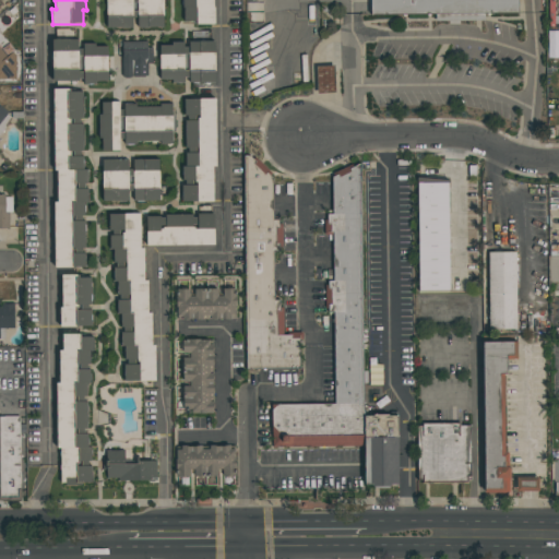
[(164,0),(164,27),(138,27),(138,19),(132,19),(132,27),(106,27),(106,0),(164,0)]
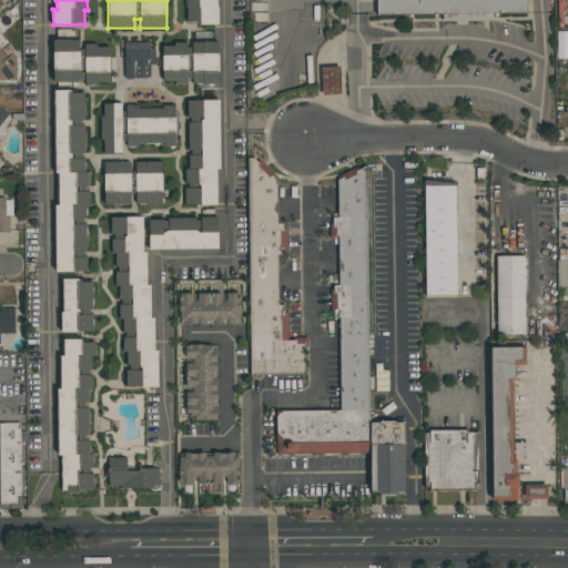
[(216,0),(216,8),(217,8),(217,23),(200,23),(200,21),(186,21),(186,8),(185,8),(185,0),(216,0)]
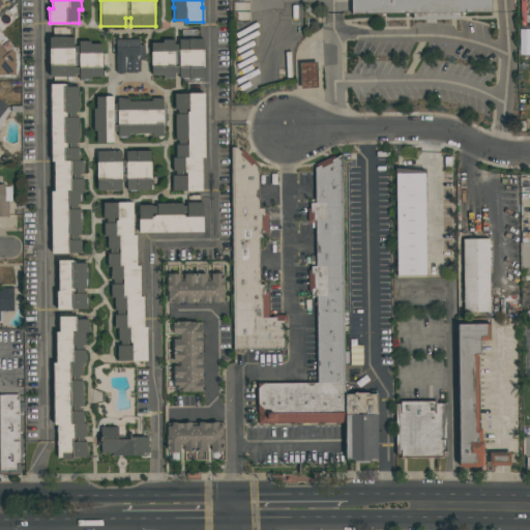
[(351,13),(351,0),(492,0),(492,12),(351,13)]
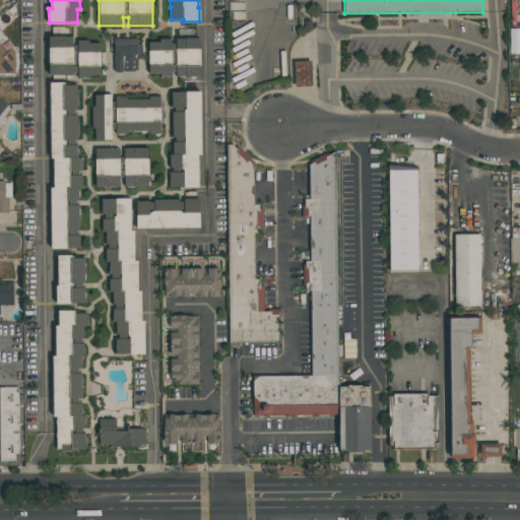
[(0,74),(15,75),(15,51),(1,51),(1,36),(0,36),(0,74)]
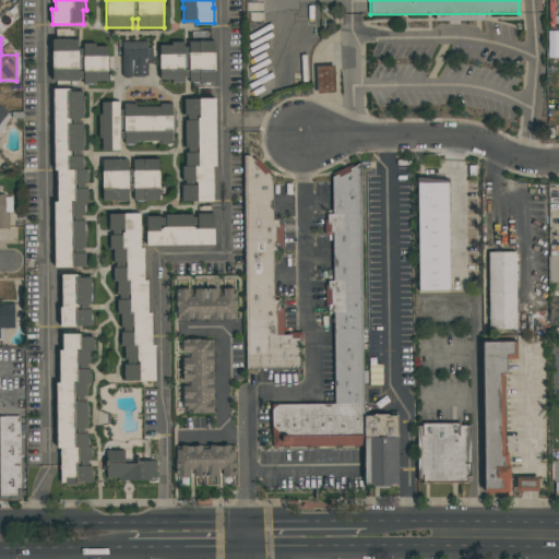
[(159,43),(159,83),(215,82),(215,42),(159,43)]
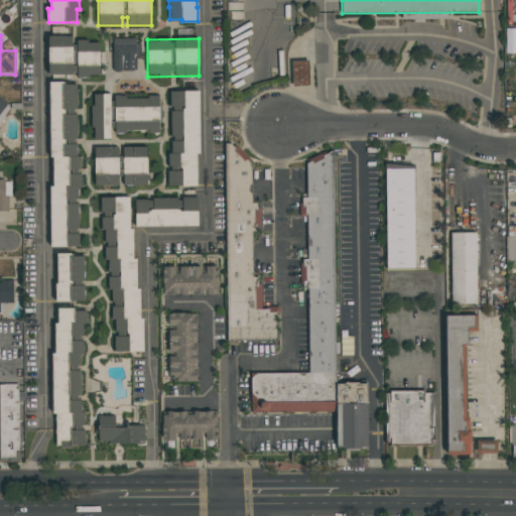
[(114,71),(137,71),(136,59),(141,59),(140,43),(124,44),(123,39),(112,40),(114,71)]
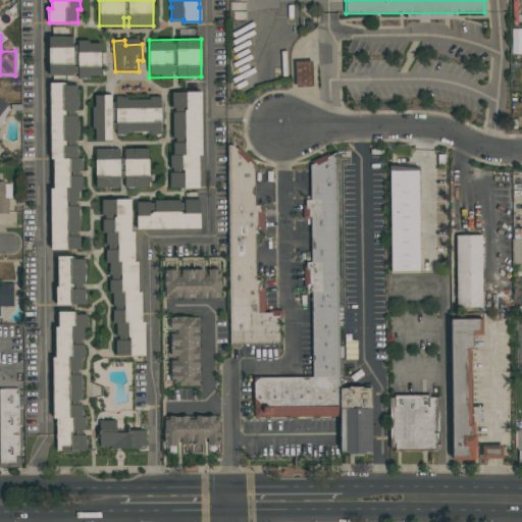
[(101,64),(101,42),(77,42),(79,64),(101,64)]
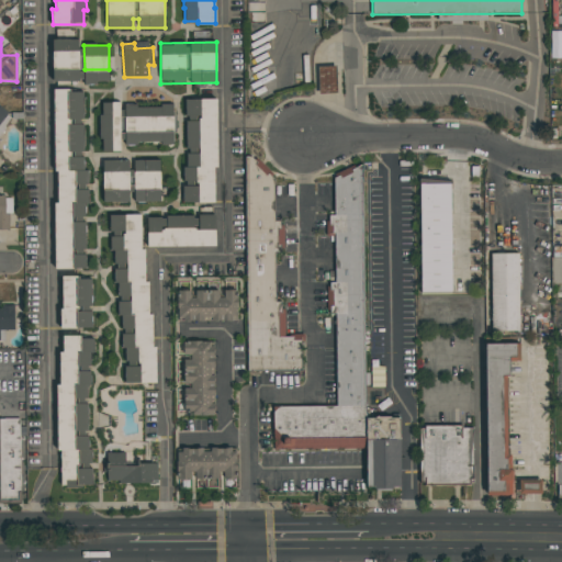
[(53,81),(85,81),(85,83),(109,83),(109,71),(53,70),(53,81)]
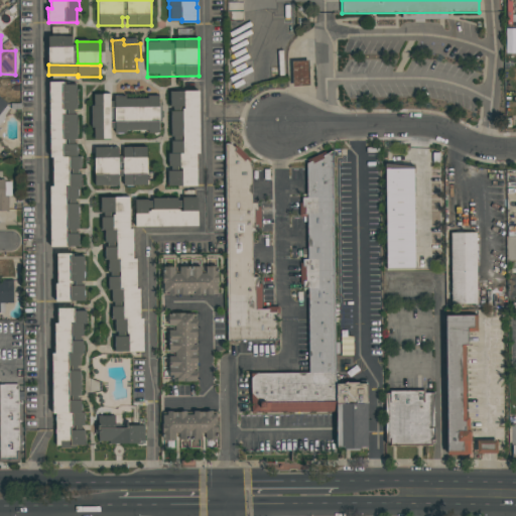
[(52,247),(80,247),(79,205),(68,205),(68,200),(81,200),(80,174),(71,174),(70,169),(82,169),(82,155),(78,155),(77,114),(63,115),(62,110),(77,110),(77,83),(48,83),(52,247)]
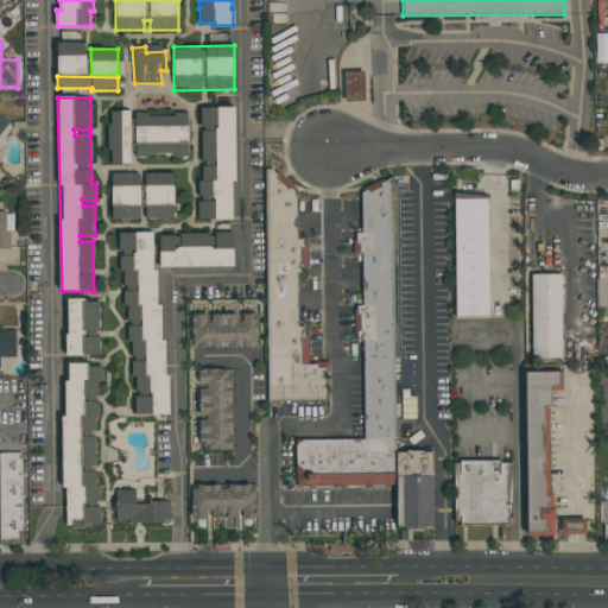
[(234,107),(200,107),(200,128),(201,128),(202,162),(215,162),(215,166),(202,166),(202,179),(198,179),(198,196),(213,196),(213,202),(197,202),(197,220),(235,220),(234,107)]
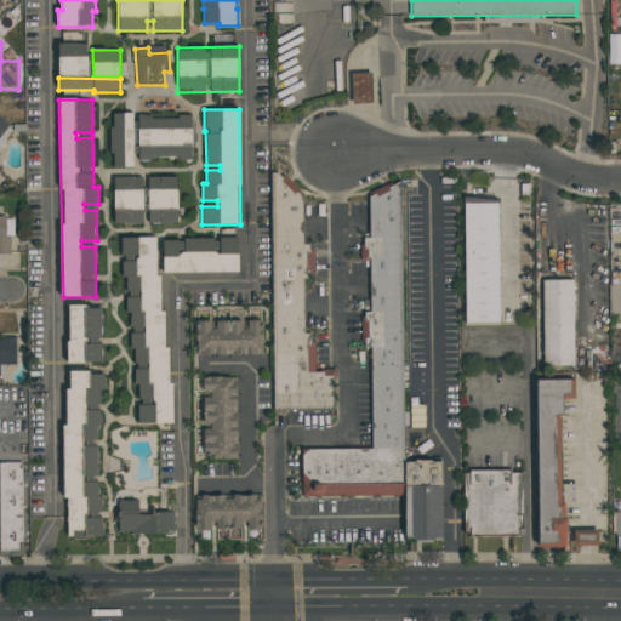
[(192,114),(178,114),(178,117),(135,117),(135,114),(112,113),(110,167),(134,167),(134,159),(192,159),(192,147),(134,146),(134,130),(138,130),(138,142),(191,142),(192,114)]
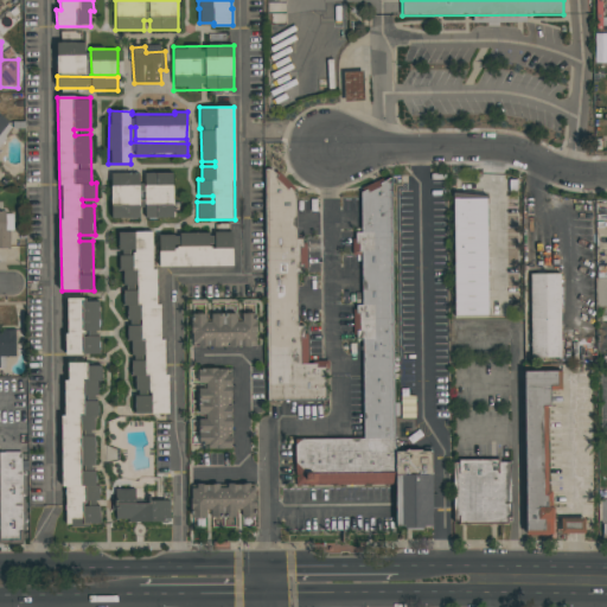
[(0,146),(13,125),(0,116),(0,146)]
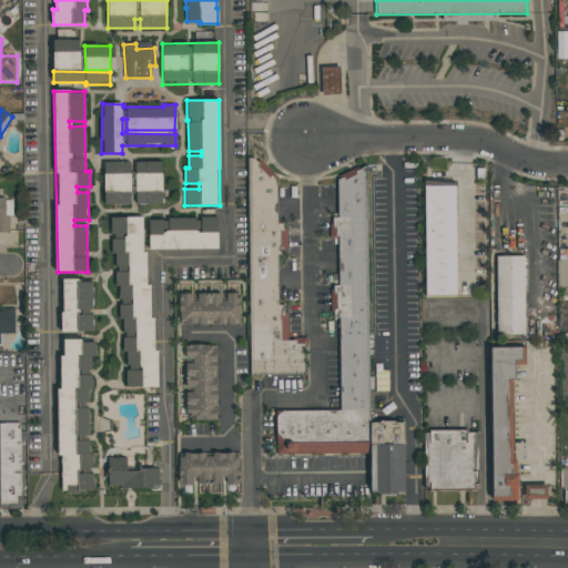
[(279,180),(257,159),(250,159),(253,376),(307,376),(306,340),(282,337),(279,180)]
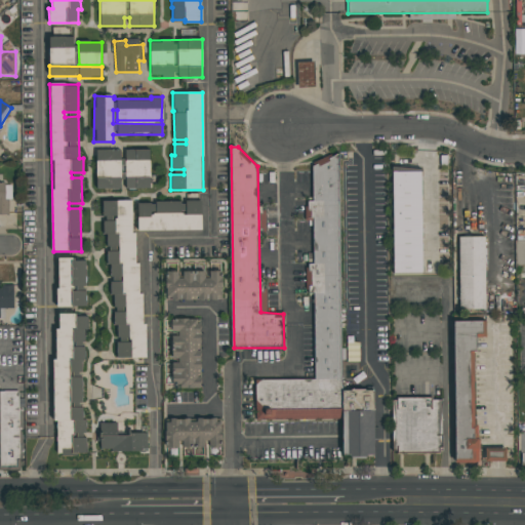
[(96,189),(121,189),(121,175),(150,175),(150,150),(123,150),(96,150),(96,189)]
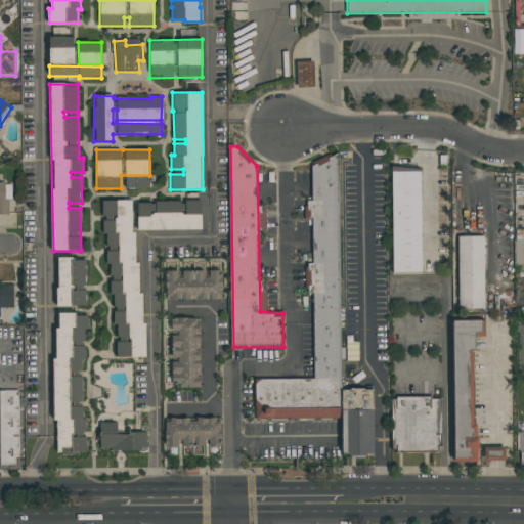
[(338,150),(314,165),(316,380),(255,380),(257,418),(340,417),(338,150)]
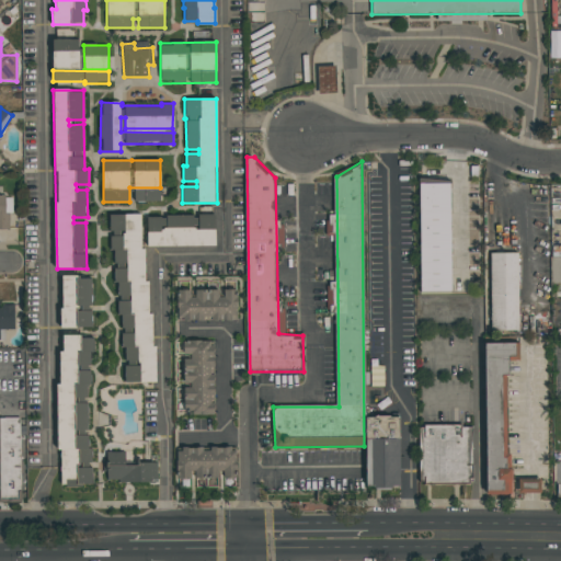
[(450,180),(419,180),(421,293),(451,292),(450,180)]
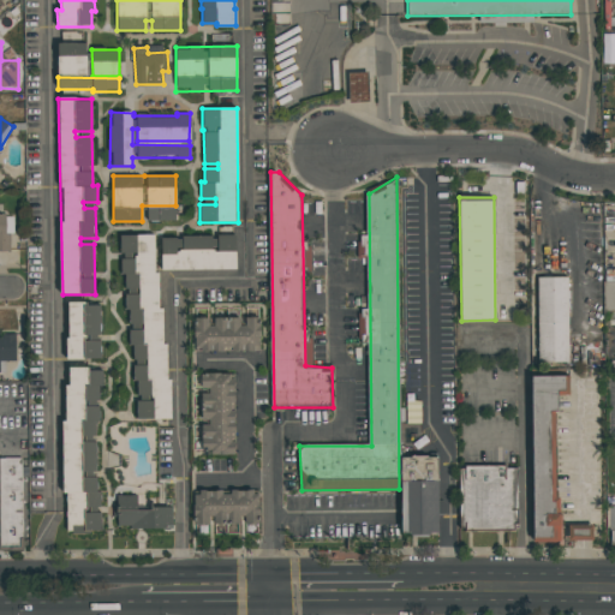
[(175,209),(148,208),(148,221),(175,221),(175,209)]
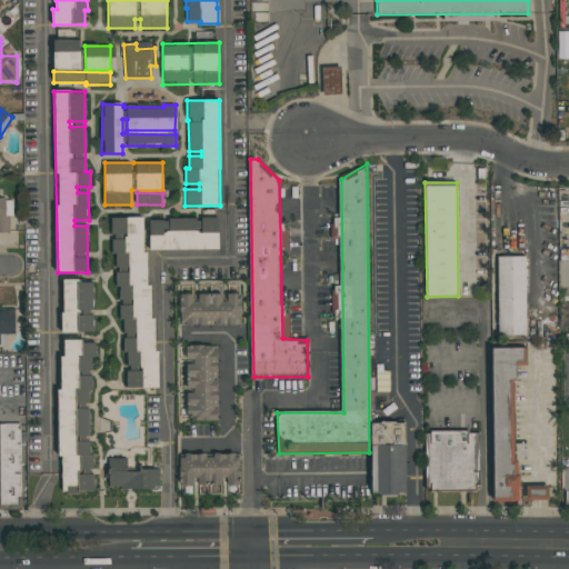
[(0,198),(0,232),(11,232),(11,198),(0,198)]
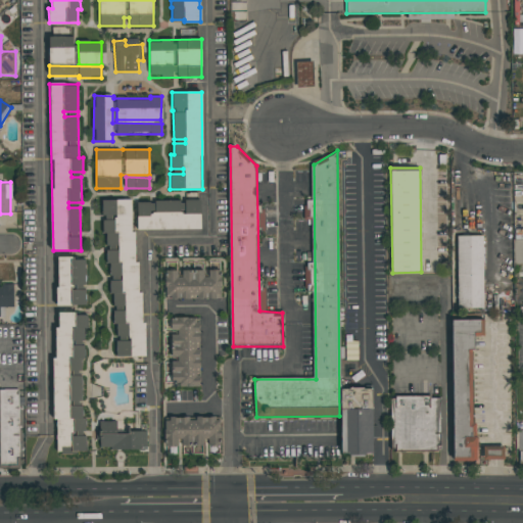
[(148,354),(129,198),(101,202),(103,219),(102,220),(105,246),(116,245),(117,250),(106,251),(109,277),(120,275),(121,281),(109,282),(112,306),(125,305),(125,311),(113,313),(116,337),(130,335),(131,340),(114,342),(116,359),(148,354)]
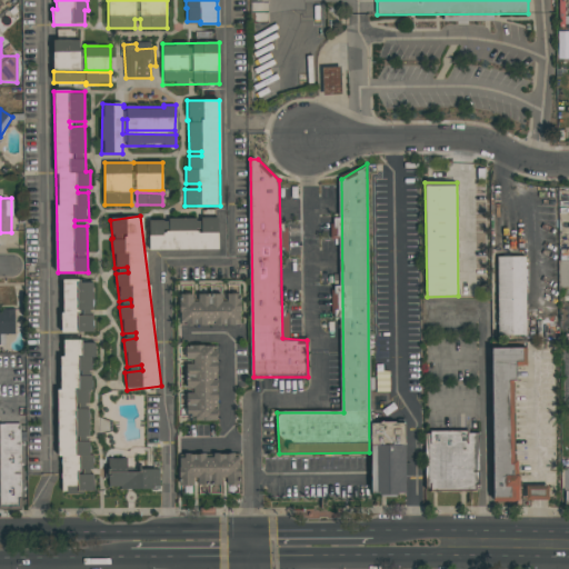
[(198,218),(198,219),(149,219),(149,251),(219,250),(218,218),(198,218)]
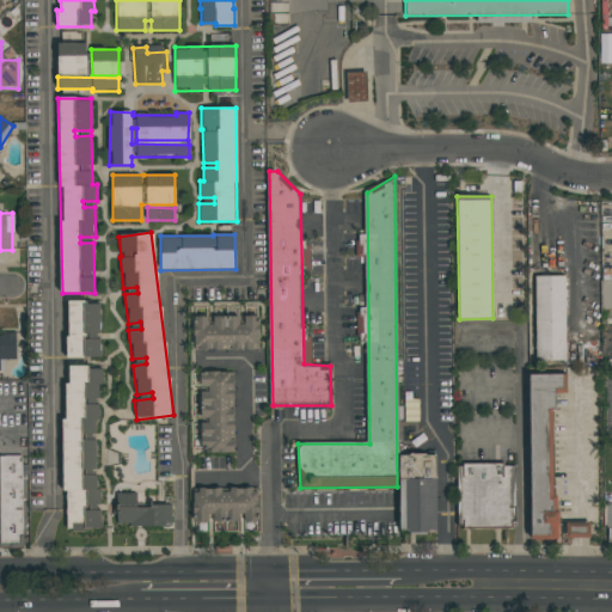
[(567,361),(564,276),(534,276),(536,361),(567,361)]
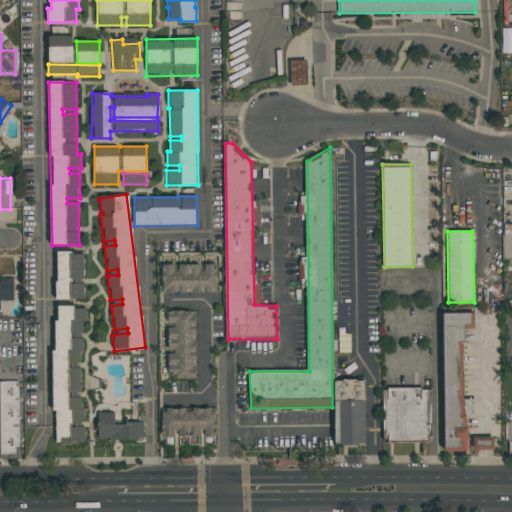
[(56,299),(84,299),(84,284),(72,284),(72,279),(84,279),(84,253),(56,253),(56,299)]
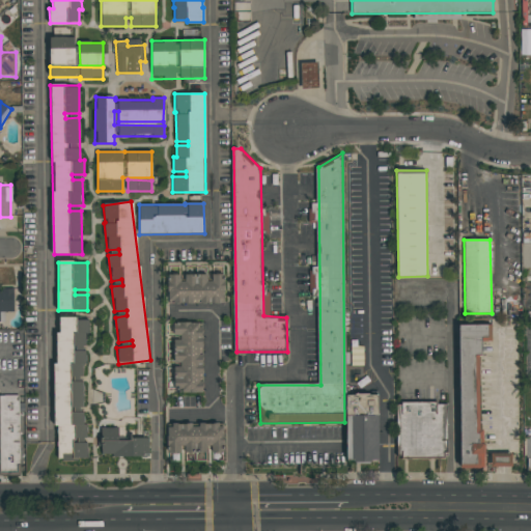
[(168,303),(224,303),(224,274),(210,274),(210,275),(183,275),(168,275),(168,303)]
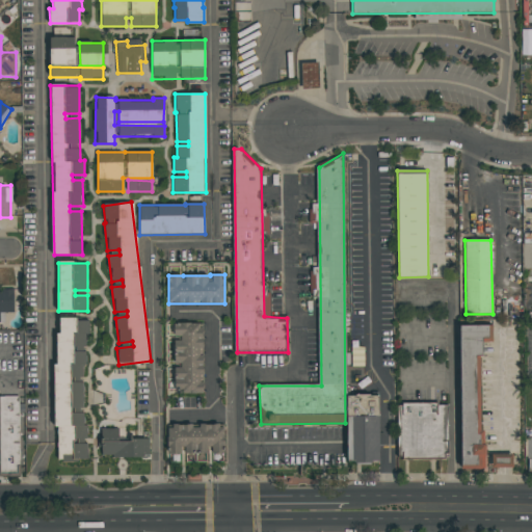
[(14,290),(0,290),(0,312),(14,312),(14,290)]
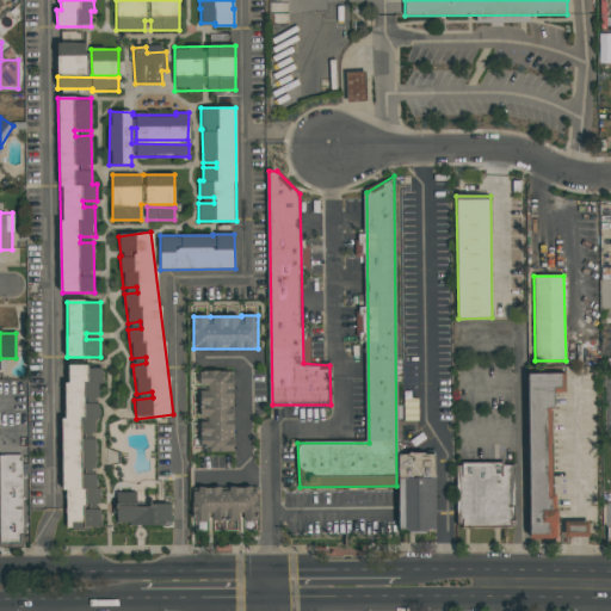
[(63,366),(65,530),(100,529),(100,507),(98,507),(98,471),(96,471),(96,439),(82,439),(82,434),(96,434),(96,420),(99,420),(99,403),(85,405),(85,399),(102,399),(100,366),(63,366)]
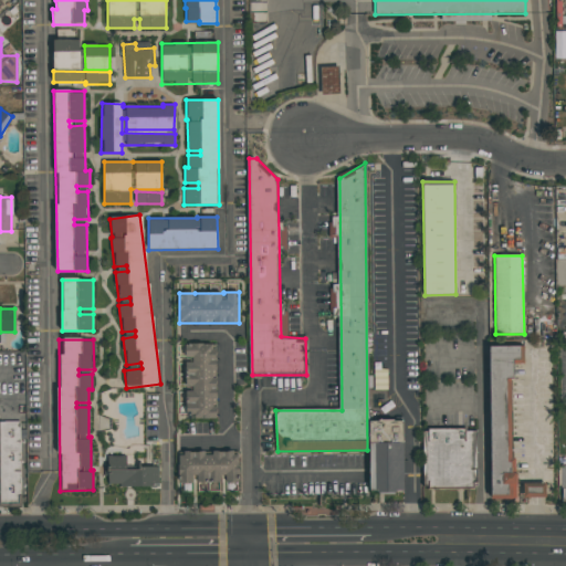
[(216,418),(216,344),(185,344),(185,360),(186,360),(186,389),(185,418),(216,418)]
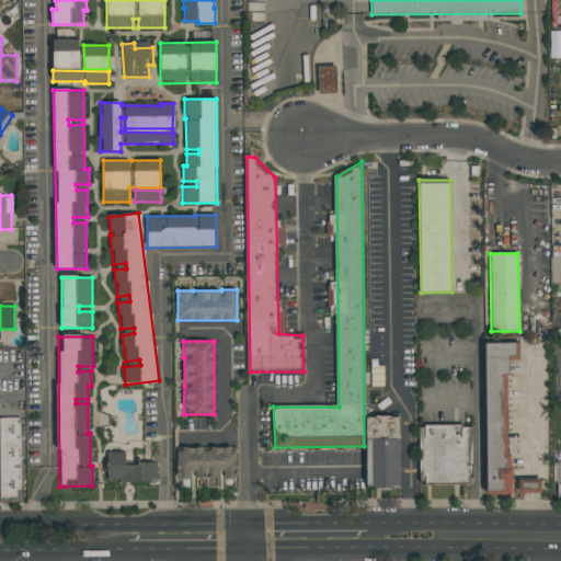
[(512,494),(507,493),(506,494),(485,494),(485,488),(484,343),(518,343),(518,359),(508,361),(508,376),(505,376),(506,454),(510,454),(511,469),(512,469),(512,491),(512,494)]
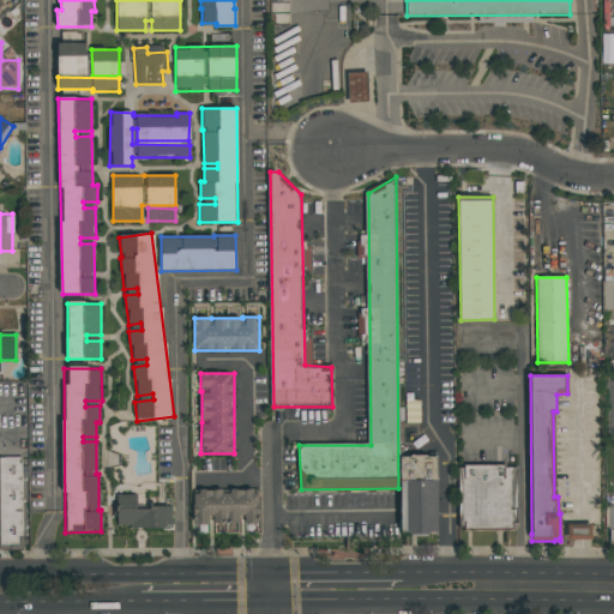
[(0,456),(0,501),(1,548),(28,548),(24,456),(0,456)]
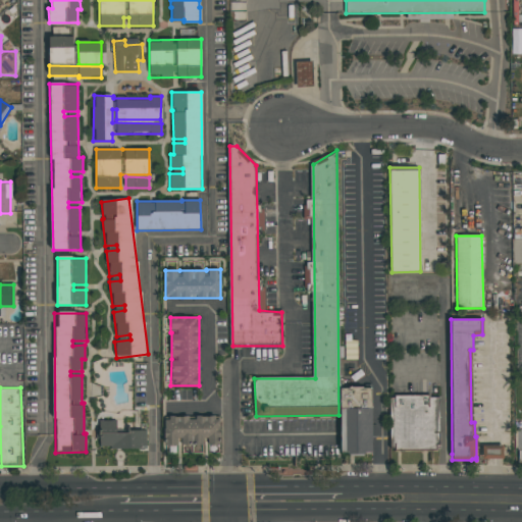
[(438,396),(389,397),(390,451),(439,451),(438,396)]
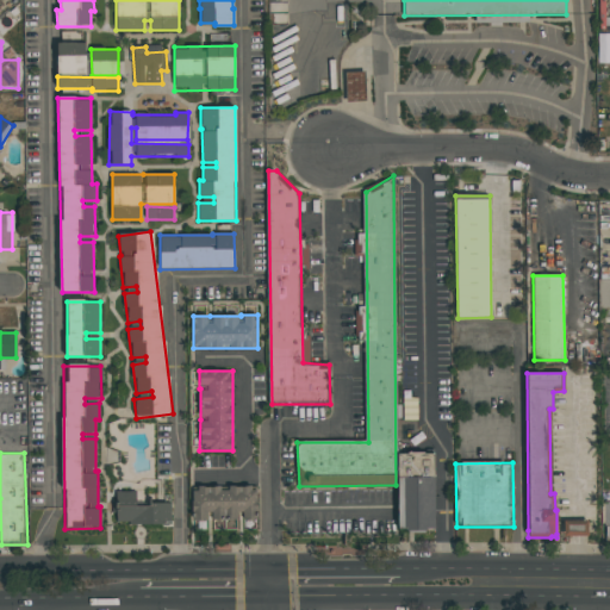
[(256,489),(193,487),(192,520),(210,520),(240,520),(256,521),(256,489)]
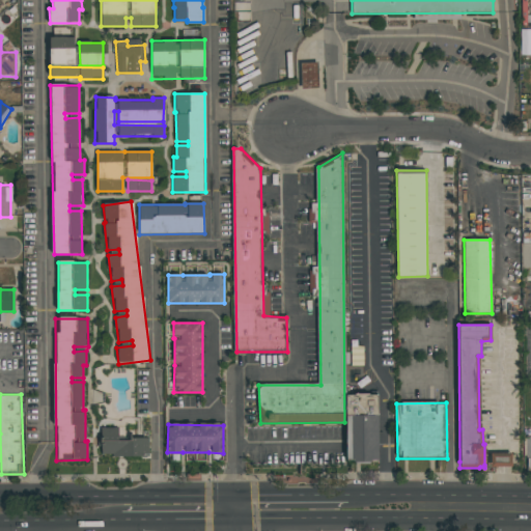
[(118,428),(103,428),(103,456),(149,456),(149,439),(118,439),(118,428)]
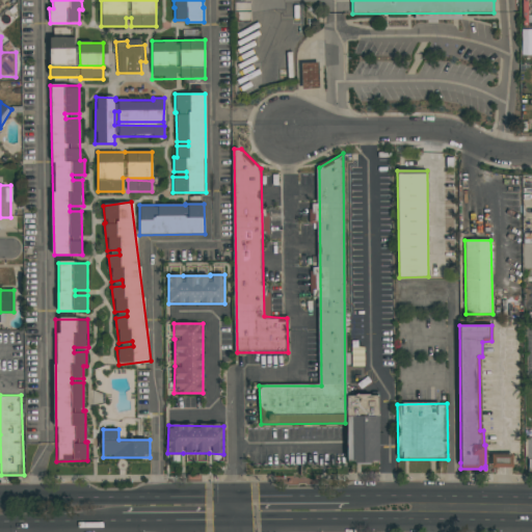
[(512,467),(512,454),(491,454),(491,468),(512,467)]
